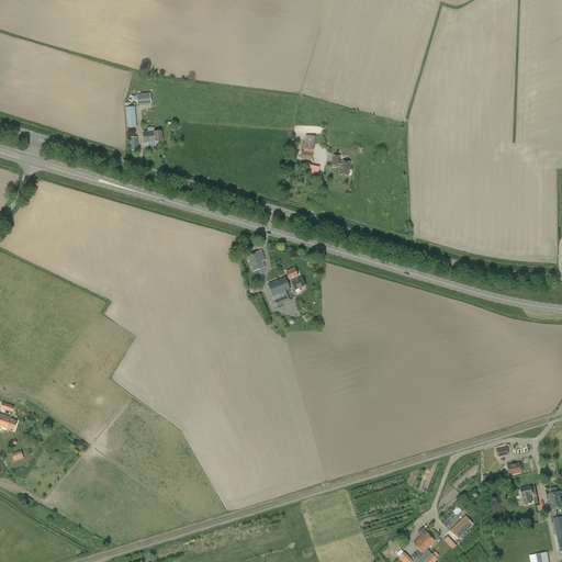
[(137,103),(152,103),(152,92),(137,93),(137,103)]
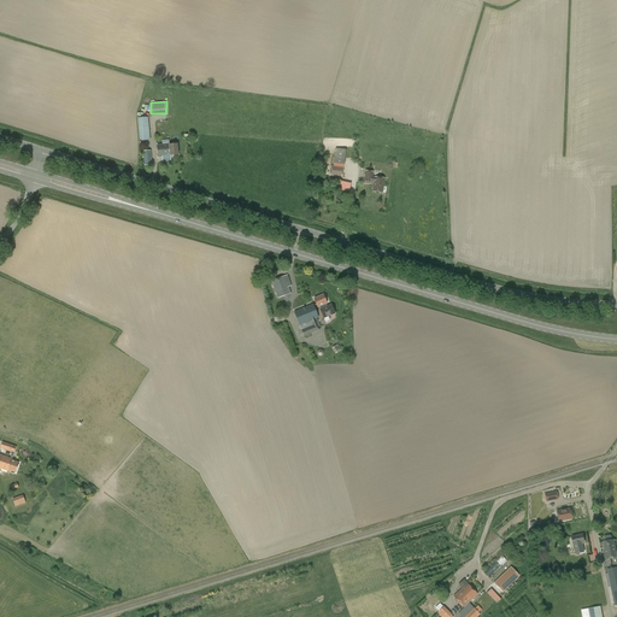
[(150,141),(150,134),(147,118),(139,119),(140,141),(150,141)]
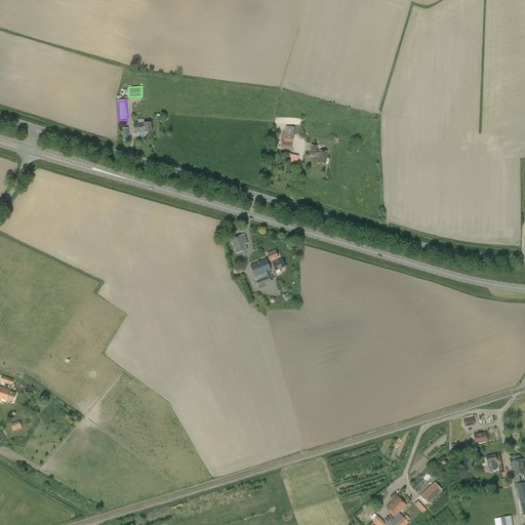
[(134,134),(145,133),(145,132),(152,131),(151,123),(144,123),(133,124),(134,134)]
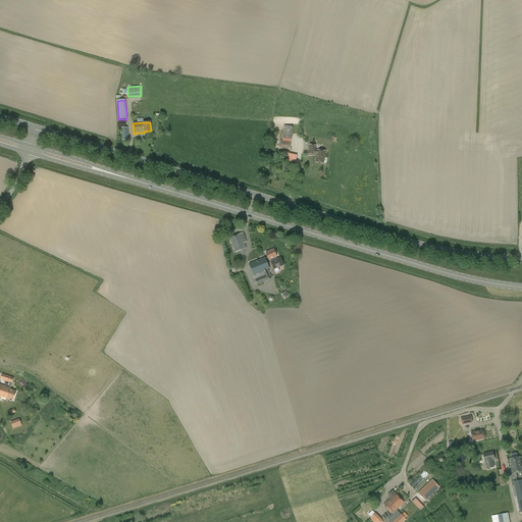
[(289,152),(289,150),(290,150),(291,140),(292,140),(293,126),(283,125),(281,141),(279,141),(278,149),(286,150),(285,152),(289,152)]
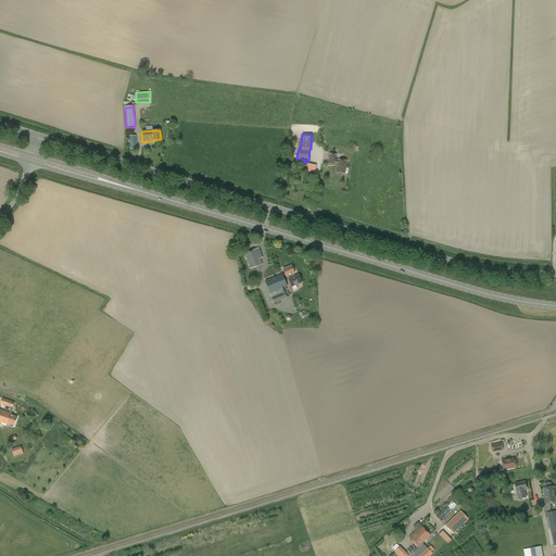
[(336,173),(344,174),(346,161),(336,160),(336,155),(329,154),(328,164),(337,165),(336,167),(337,167),(336,173)]
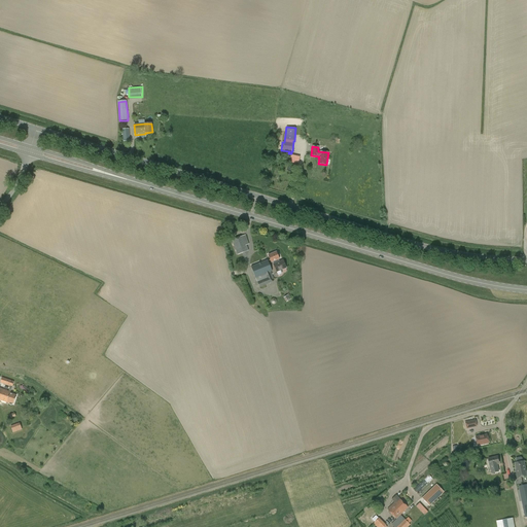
[(300,157),(290,155),(289,162),(299,164),(300,157)]
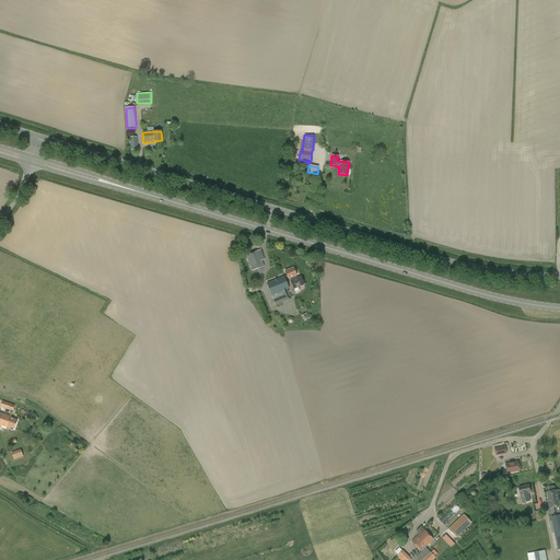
[(258,251),(246,255),(253,271),(253,272),(257,271),(256,269),(264,267),(261,260),(258,251)]
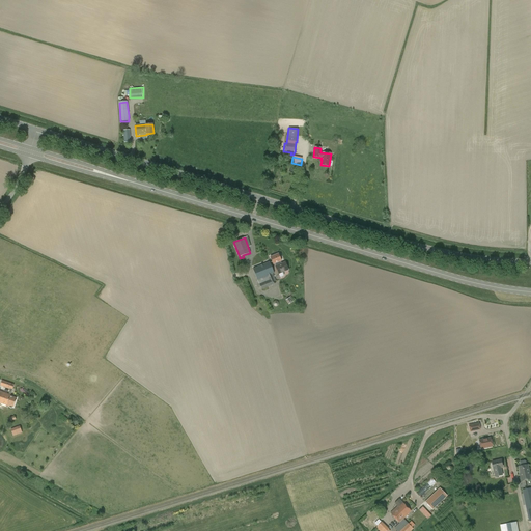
[(272,261),(270,262),(271,264),(273,263),(273,264),(275,263),(280,261),(281,261),(278,254),(270,257),(272,261)]
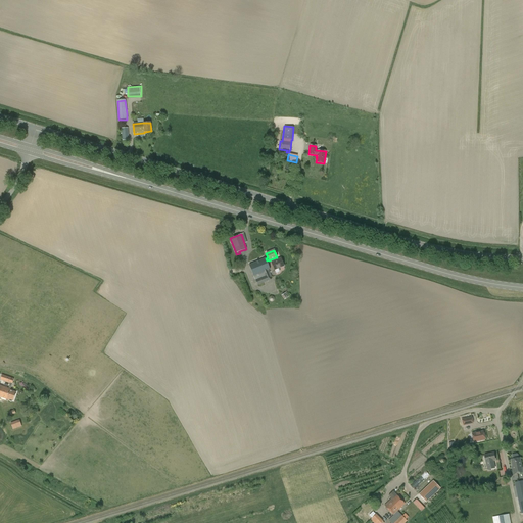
[(267,260),(266,258),(266,257),(258,260),(249,265),(250,269),(257,285),(271,280),(270,277),(272,277),(269,270),(270,270),(267,260)]
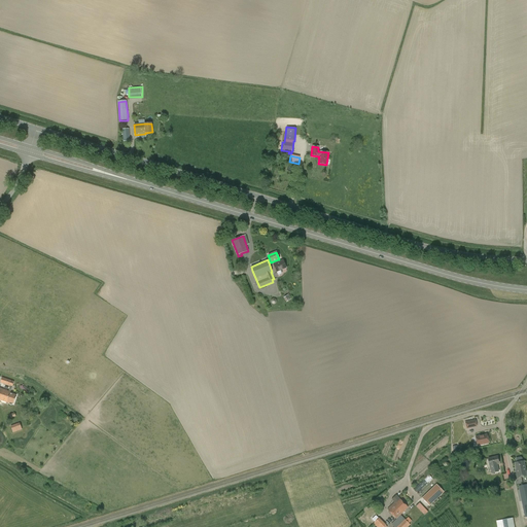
[(278,259),(273,261),(274,265),(273,265),(277,272),(278,276),(281,275),(282,274),(282,273),(282,272),(281,270),(286,268),(282,260),(279,261),(278,259)]
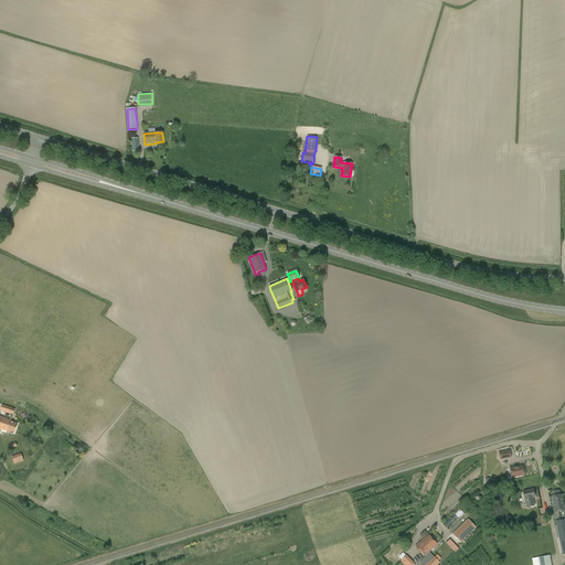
[(0,409),(11,414),(9,419),(0,416),(0,428),(10,433),(11,434),(12,434),(13,434),(13,433),(14,433),(18,424),(11,423),(11,420),(16,409),(2,405),(0,409)]
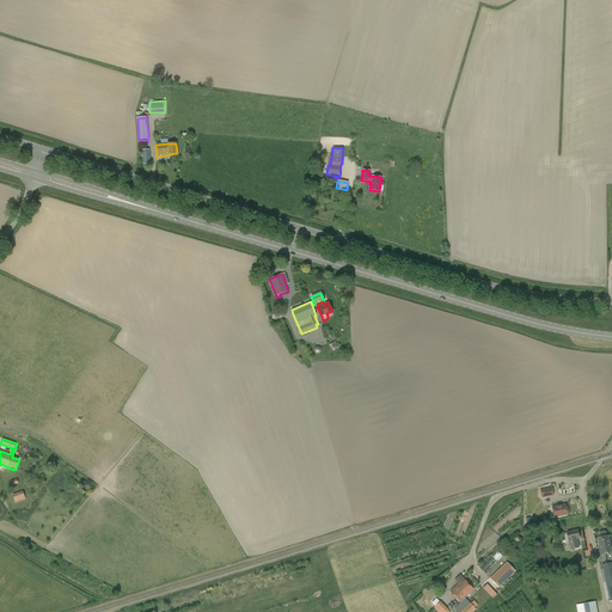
[(542,497),(554,495),(552,488),(539,490),(542,497)]
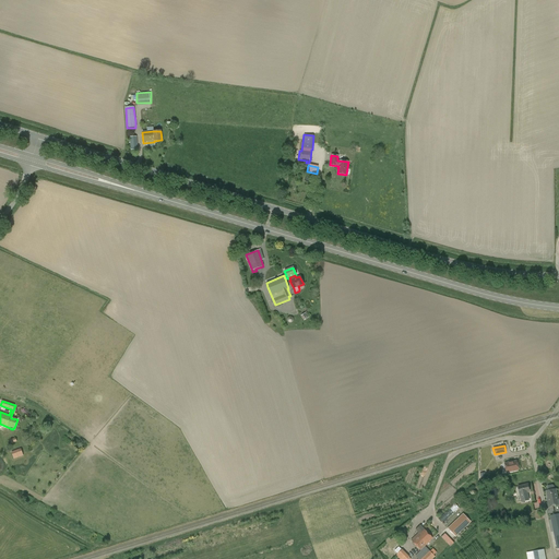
[(518,470),(516,461),(512,462),(512,461),(508,462),(508,463),(504,464),(506,473),(518,470)]
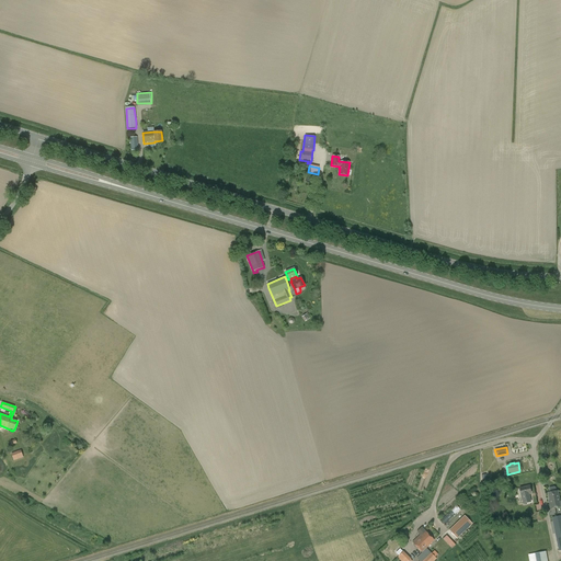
[(524,504),(531,502),(529,493),(531,492),(529,485),(519,489),(524,504)]
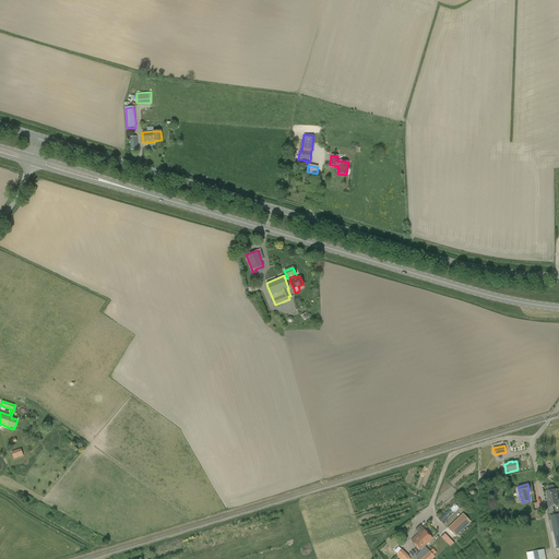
[(547,487),(548,490),(546,491),(548,501),(547,502),(548,507),(558,504),(558,499),(558,500),(556,489),(555,489),(554,486),(552,485),(548,486),(547,487)]
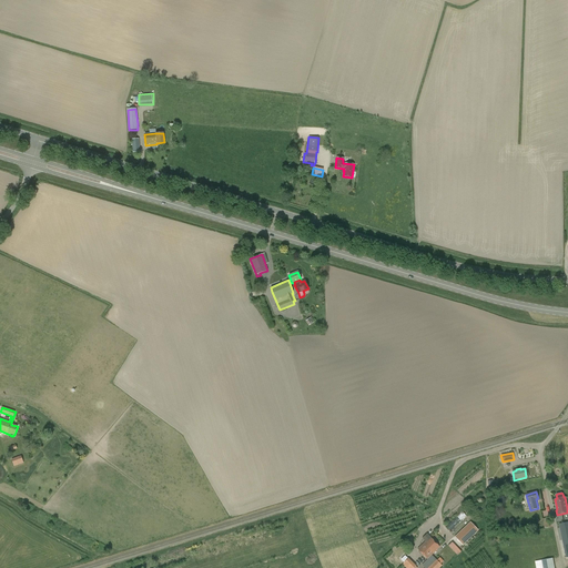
[(457,517),(447,528),(452,530),(460,519),(457,517)]
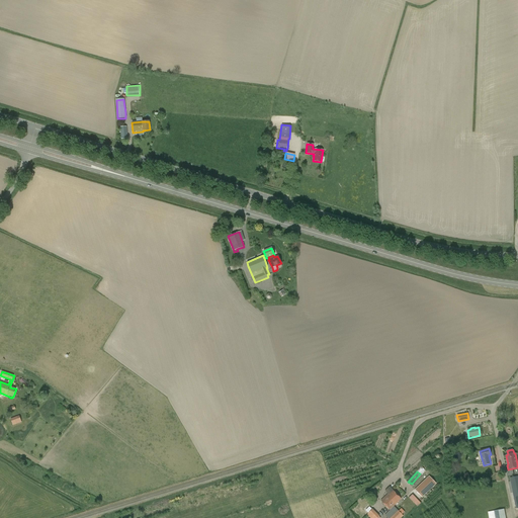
[(423,497),(437,483),(429,476),(415,490),(423,497)]
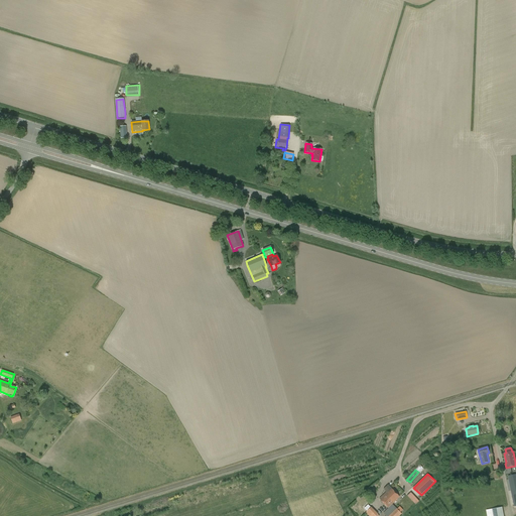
[(383,489),(386,492),(379,499),(388,508),(383,513),(385,515),(399,515),(401,514),(392,504),(399,497),(388,485),(383,489)]
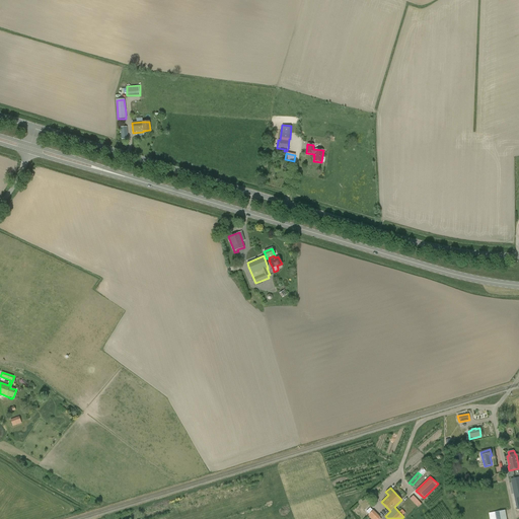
[(380,517),(373,510),(368,515),(371,518),(380,518),(381,518),(379,517),(380,517)]
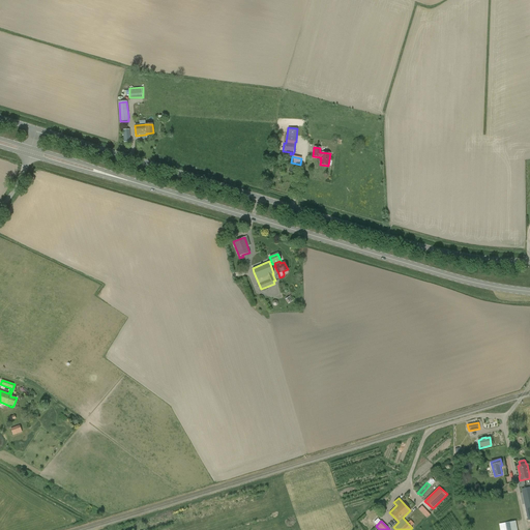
[(517,529),(516,521),(499,524),(500,529),(517,529)]
